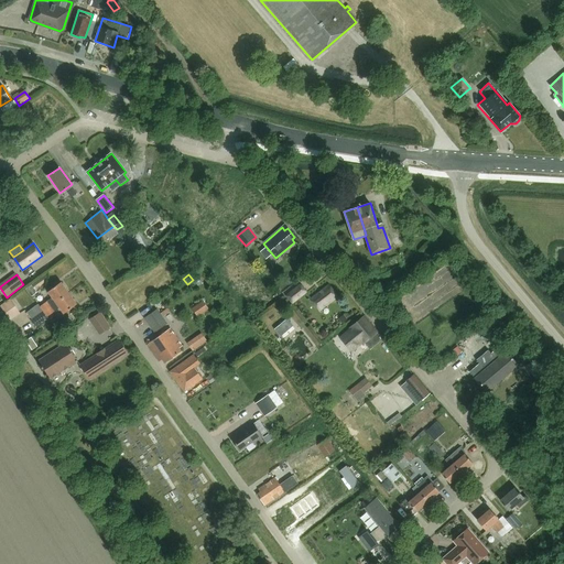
[(69,293),(68,293),(61,282),(49,291),(53,297),(40,306),(39,304),(28,312),(33,320),(69,293)]
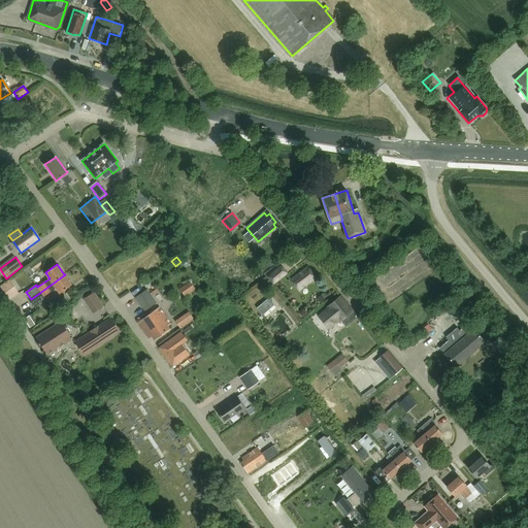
[(281,266),(266,277),(273,286),(287,273),(281,266)]
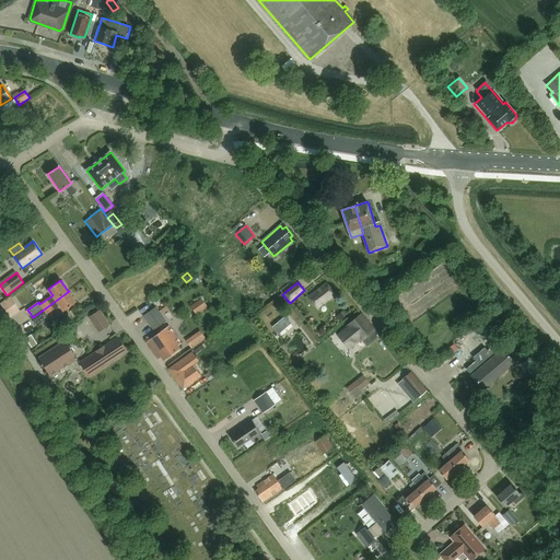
[(335,294),(326,283),(308,296),(317,308),(335,294)]
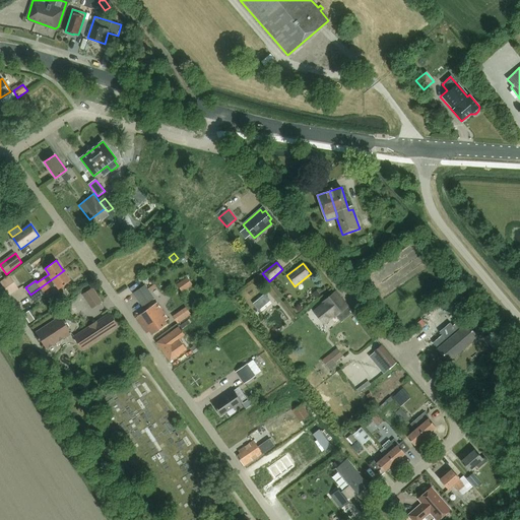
[(59,288),(71,280),(64,270),(30,295),(28,296),(33,302),(45,293),(44,291),(55,283),(59,288)]
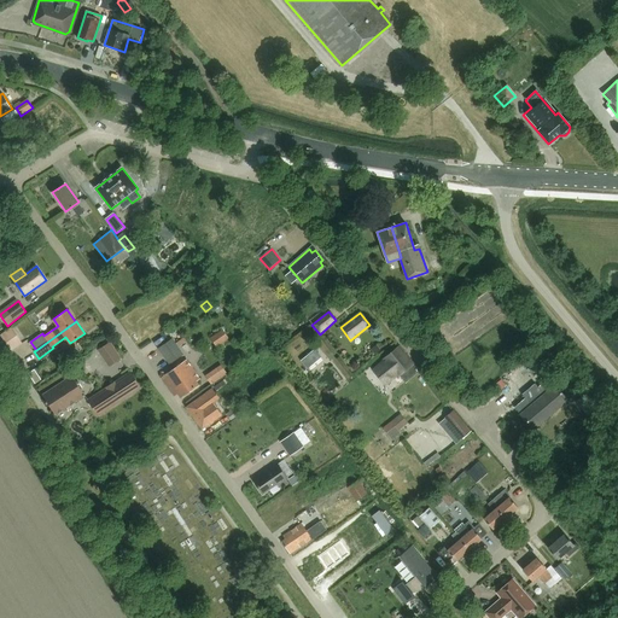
[(12,327),(1,334),(10,348),(21,339),(12,327)]
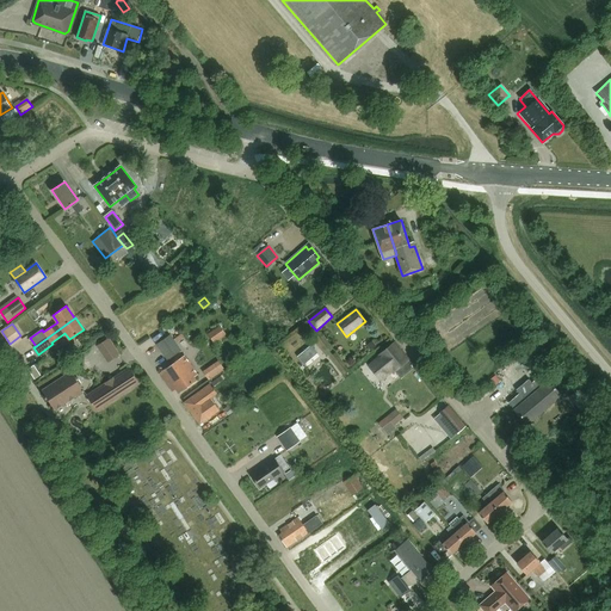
[(221,326),(208,334),(213,340),(226,332),(221,326)]
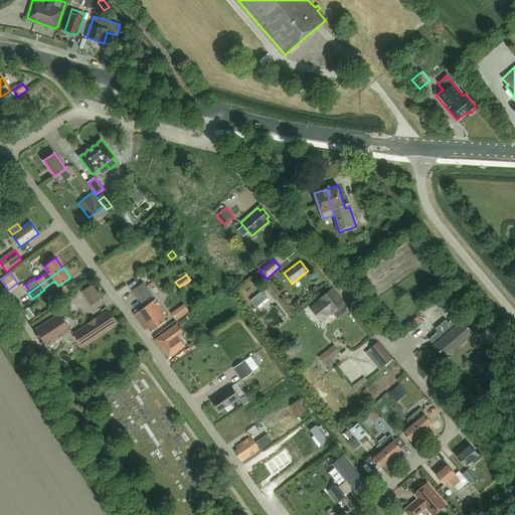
[(141,304),(149,298),(144,292),(146,291),(141,284),(131,291),(141,304)]
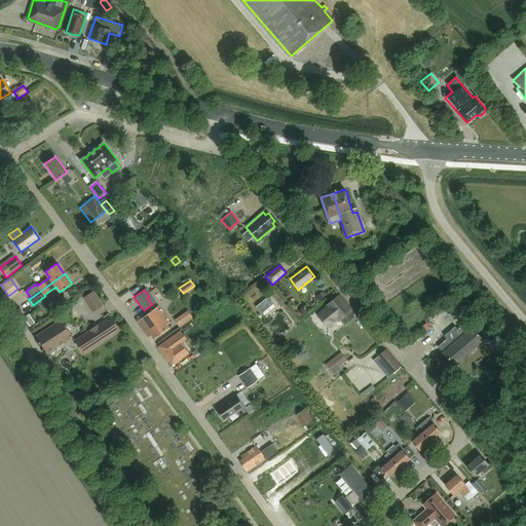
[(94,291),(83,298),(94,312),(104,305),(94,291)]
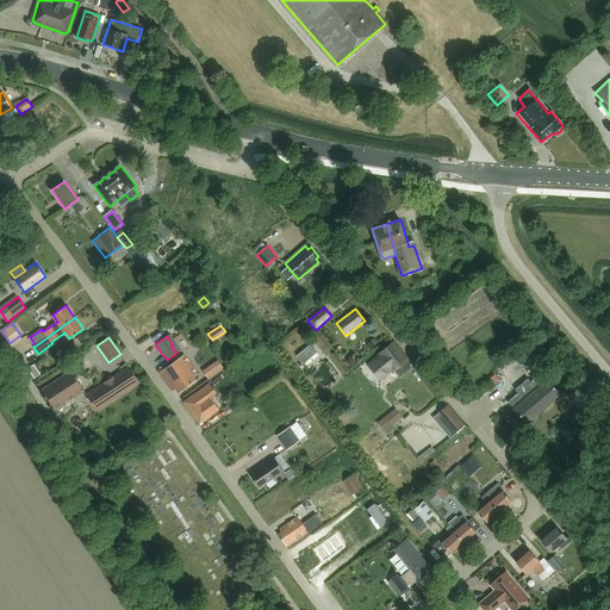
[(372,341),(366,344),(371,350),(375,346),(372,341)]
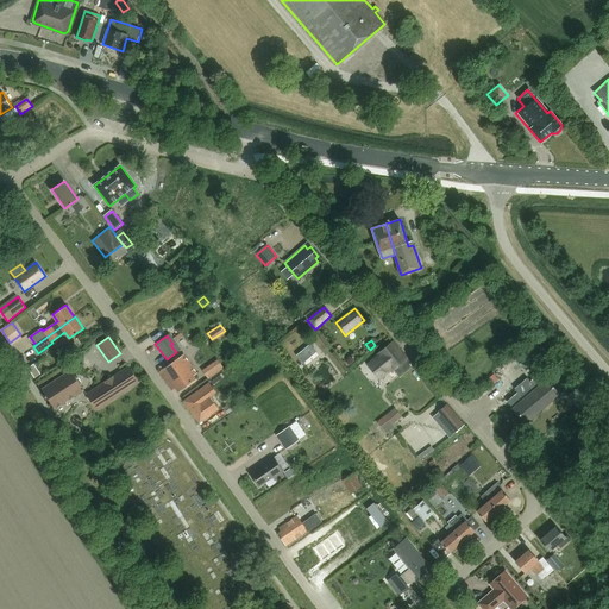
[(407,358),(396,345),(393,341),(378,355),(368,364),(381,380),(391,370),(393,371),(394,370),(406,359),(407,358)]
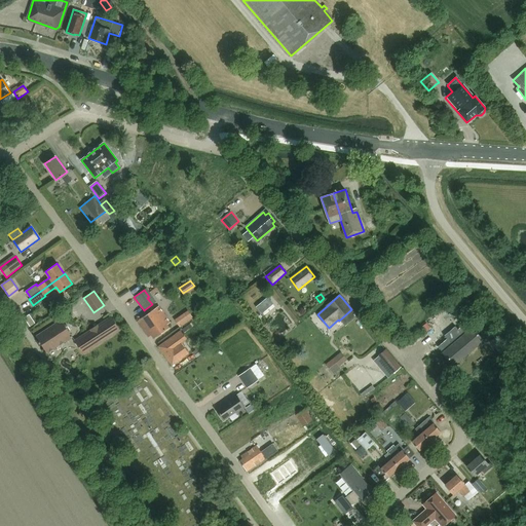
[(273,304),(268,297),(256,307),(262,313),(273,304)]
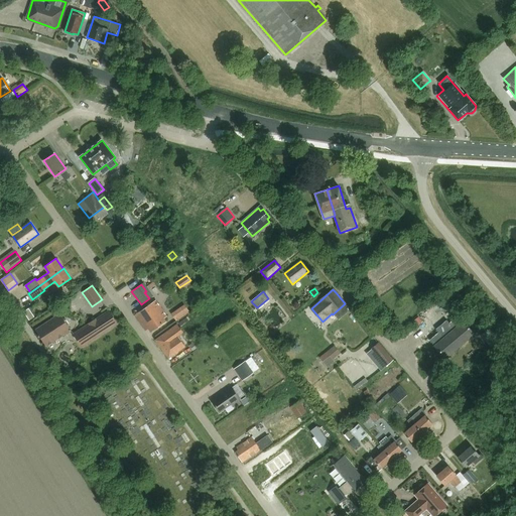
[(164,318),(167,316),(155,299),(135,315),(146,331),(148,329),(151,332),(166,321),(164,318)]
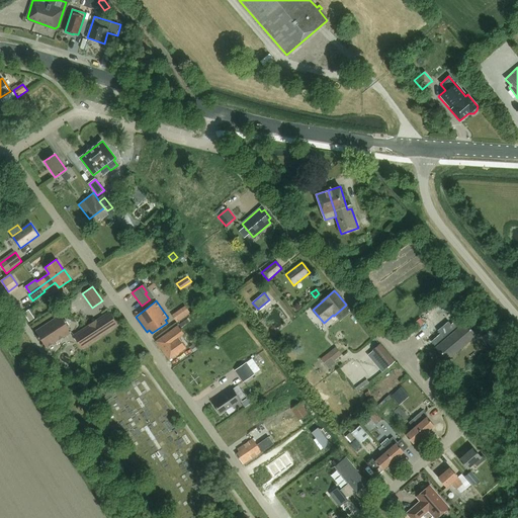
[(345,306),(335,315),(340,321),(350,312),(345,306)]
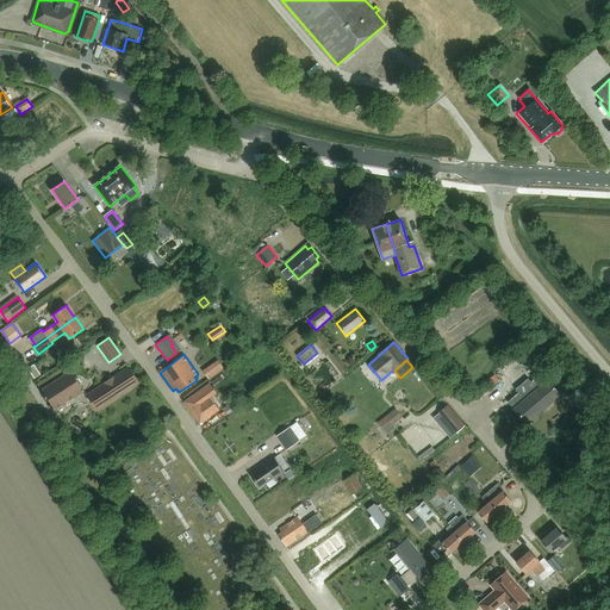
[(218,361),(204,371),(210,380),(225,369),(218,361)]
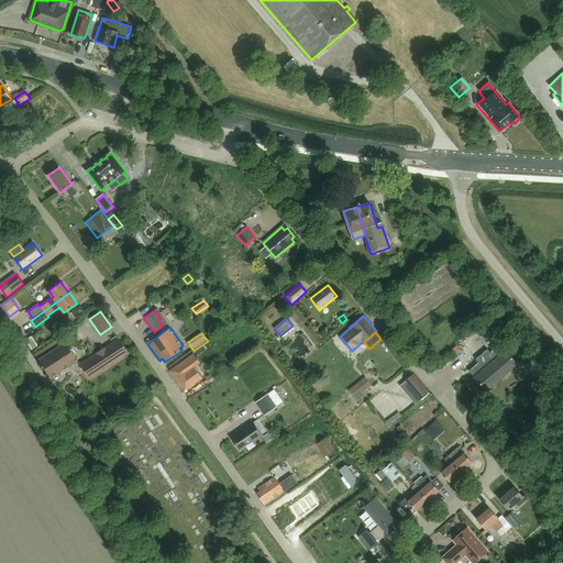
[(31,337),(25,340),(32,349),(37,345),(31,337)]
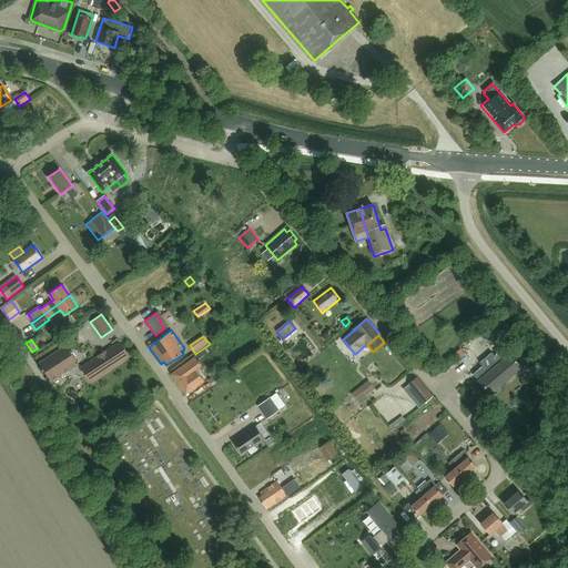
[(90,384),(131,357),(120,342),(80,368),(90,384)]
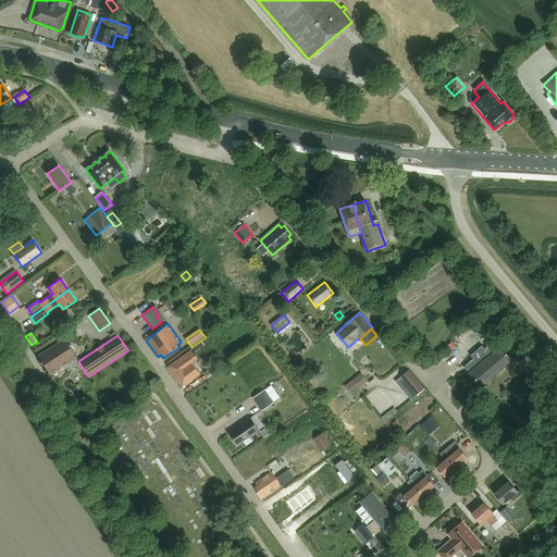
[(38,357),(50,374),(77,357),(65,338),(38,357)]
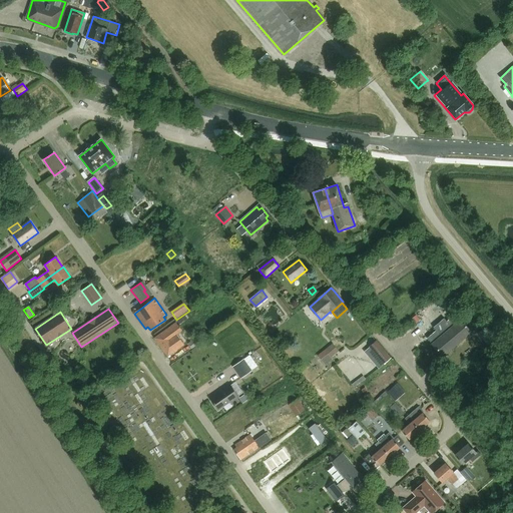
[(179,325),(189,318),(187,315),(177,322),(179,325)]
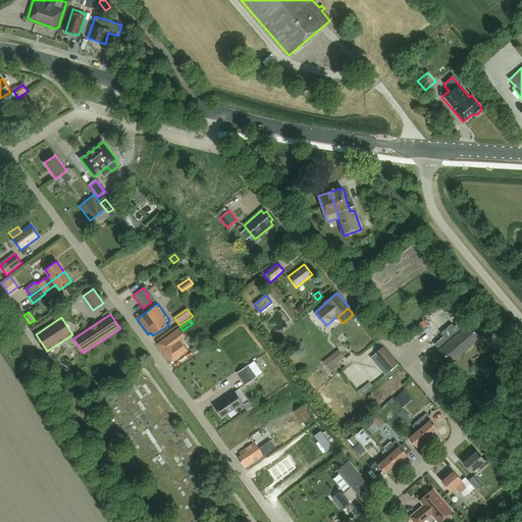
[(451,362),(479,337),(469,325),(468,325),(464,320),(455,327),(452,324),(441,333),(445,336),(435,344),(439,350),(451,362)]
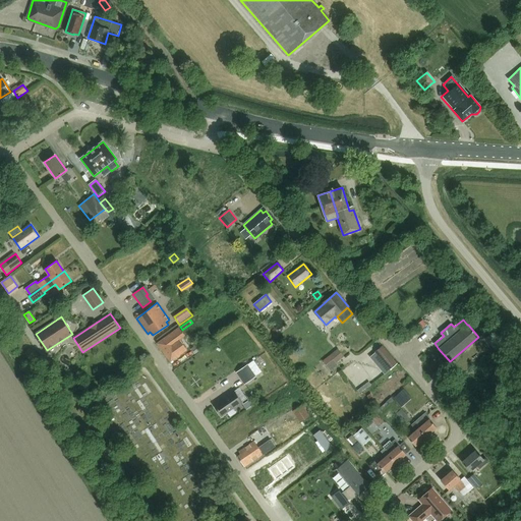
[(185,335),(179,327),(157,343),(171,361),(187,349),(179,339),(185,335)]
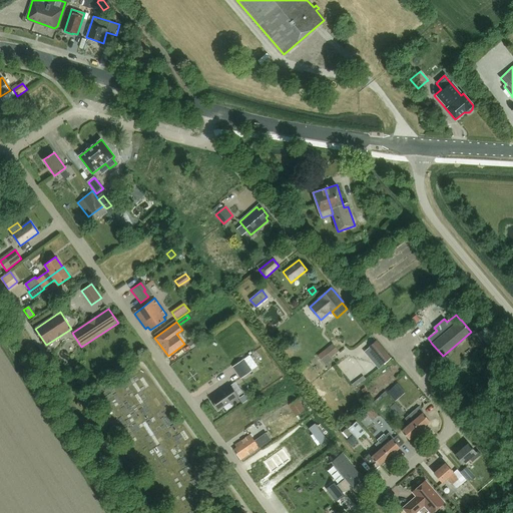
[(187,344),(190,349),(199,342),(196,338),(187,344)]
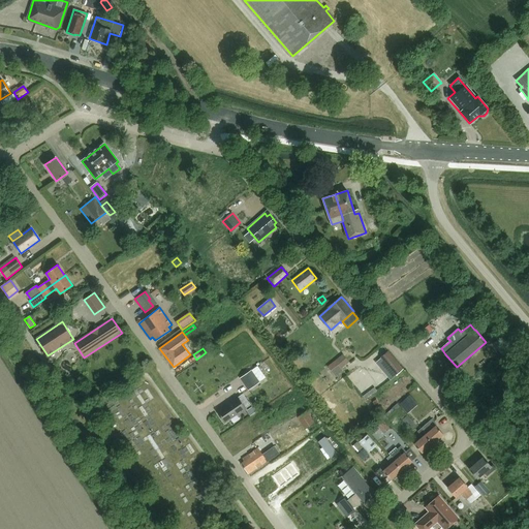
[(391,381),(396,376),(404,370),(389,353),(376,364),(391,381)]
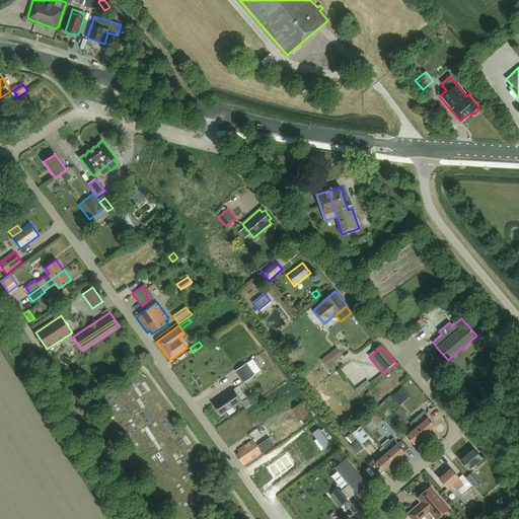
[(334,350),(328,354),(335,362),(340,358),(334,350)]
